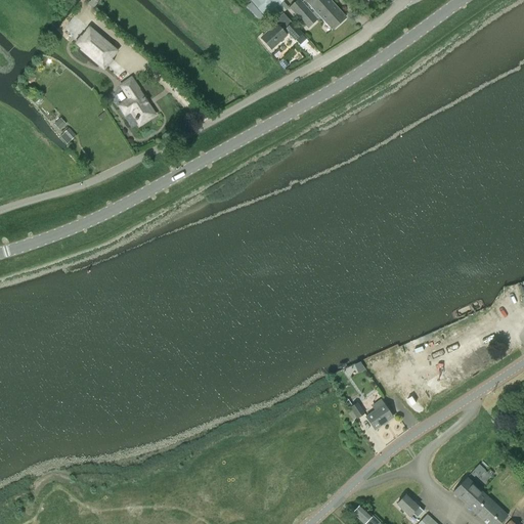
[(249,0),(249,1),(264,17),(284,0),(249,0)]
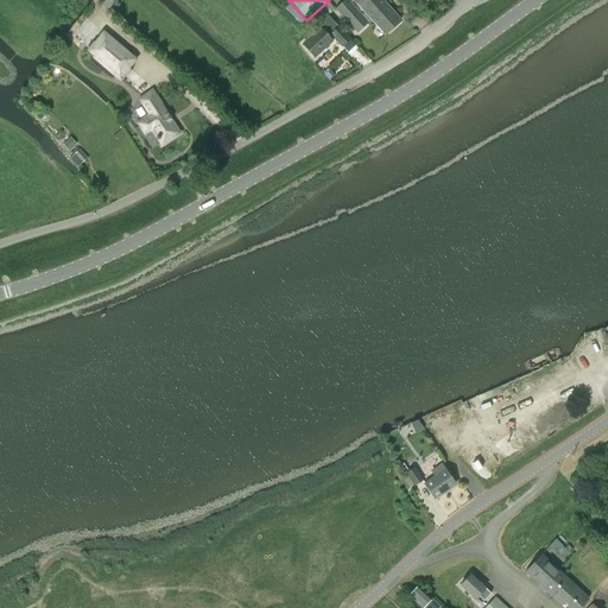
[(368,23),(367,23),(371,20),(385,36),(401,20),(382,0),(353,0),(353,1),(350,4),(347,0),(346,0),(336,10),(356,33),(368,23)]
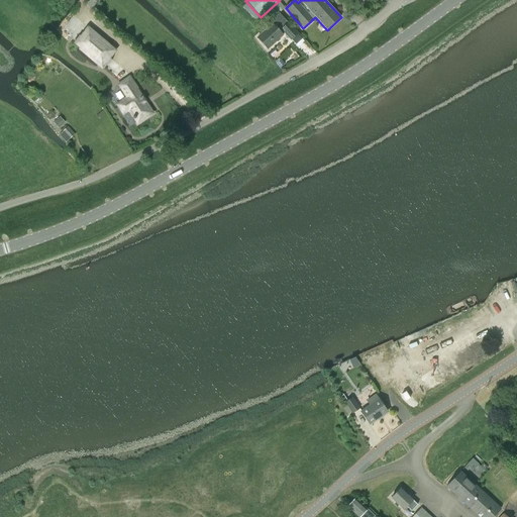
[(298,33),(291,26),(280,13),(272,20),(273,22),(257,36),(269,47),(284,33),(291,40),(298,33)]
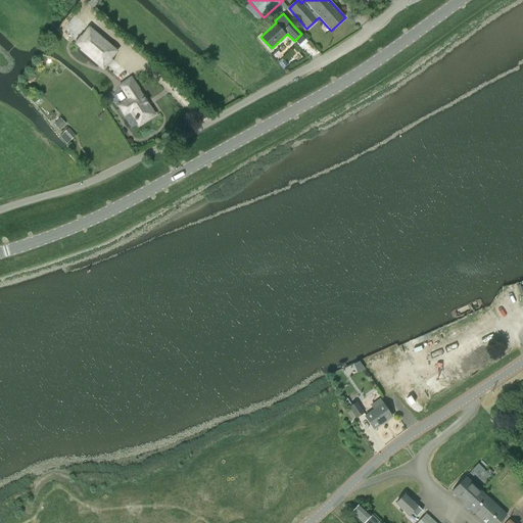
[(111,60),(110,59),(116,52),(89,29),(76,44),(82,48),(81,50),(103,69),(111,60)]
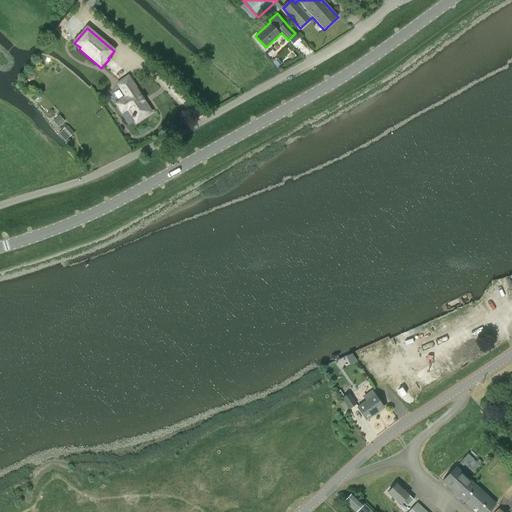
[(144,101),(135,88),(136,88),(128,77),(120,82),(120,83),(118,84),(126,97),(116,104),(122,113),(127,109),(133,118),(134,117),(136,121),(149,112),(143,102),(144,101)]
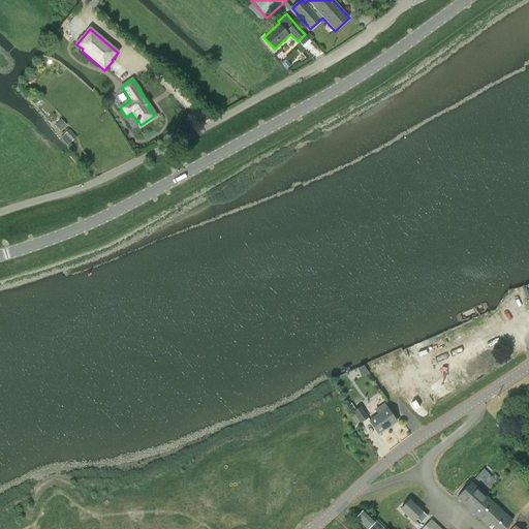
[(67,125),(61,119),(55,125),(60,131),(67,125)]
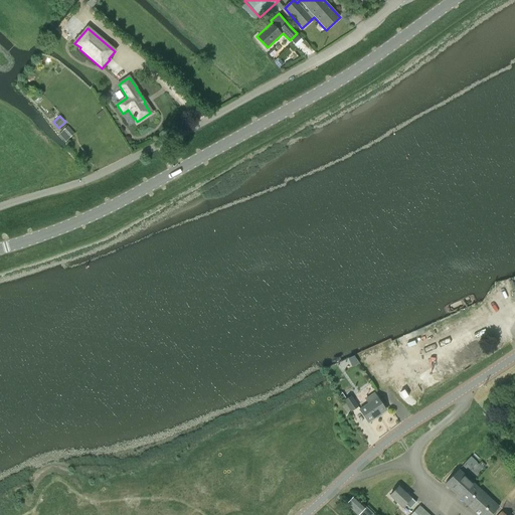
[(63,131),(58,135),(65,142),(74,134),(67,127),(65,125),(61,129),(63,131)]
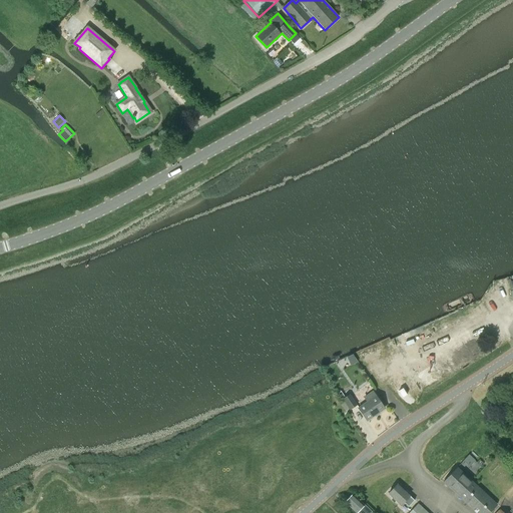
[(481,349),(485,355),(496,349),(492,343),(481,349)]
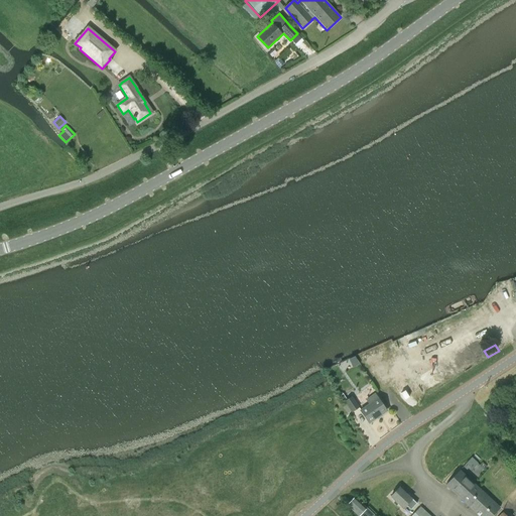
[(447,379),(465,369),(460,361),(441,370),(447,379)]
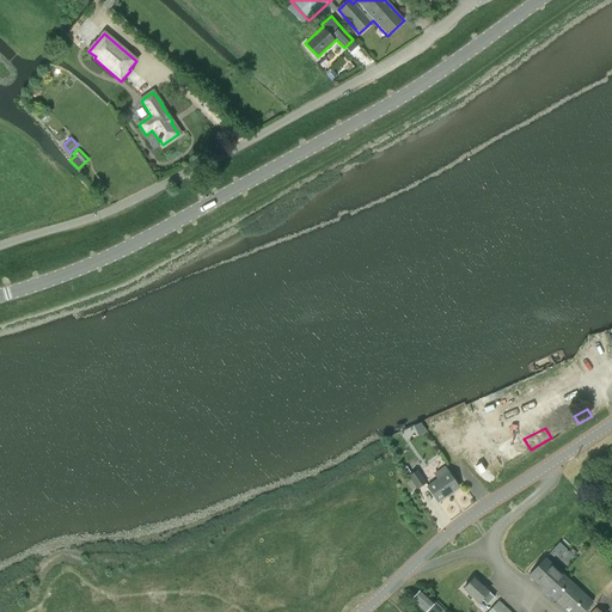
[(438,479),(434,483),(427,487),(439,502),(459,489),(445,466),(434,473),(438,479)]
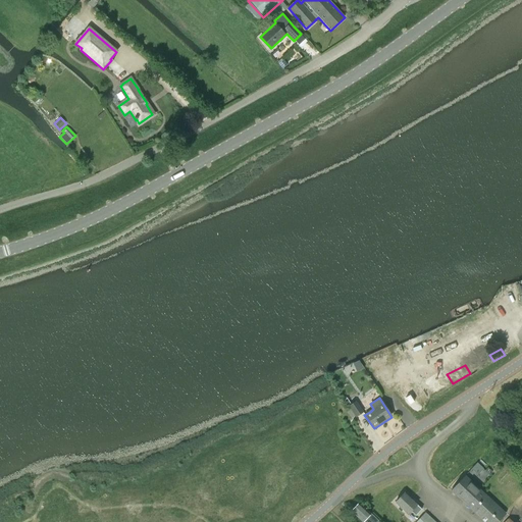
[(349,406),(356,417),(363,412),(356,402),(349,406)]
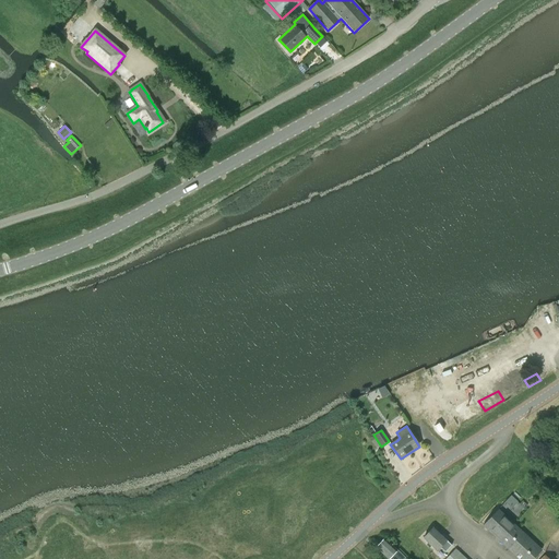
[(518,558),(533,558),(542,550),(498,509),(483,525),(518,558)]
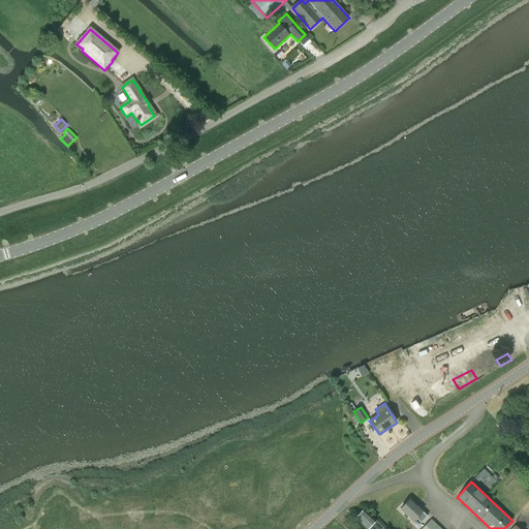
[(413,521),(416,519),(421,523),(427,516),(423,512),(423,511),(409,499),(401,509),(413,521)]
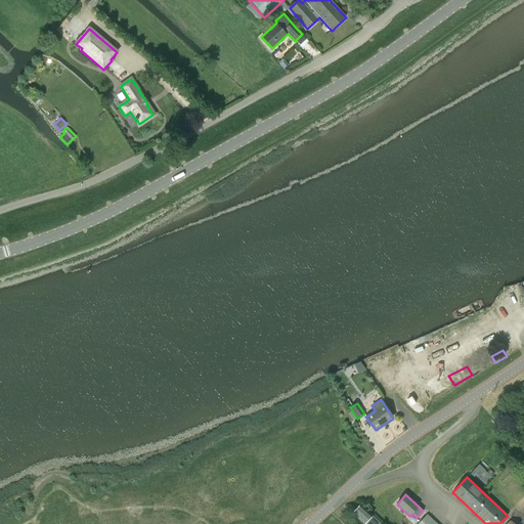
[(352,513),(363,523),(366,520),(370,523),(377,523),(379,523),(372,516),(359,505),(352,513)]
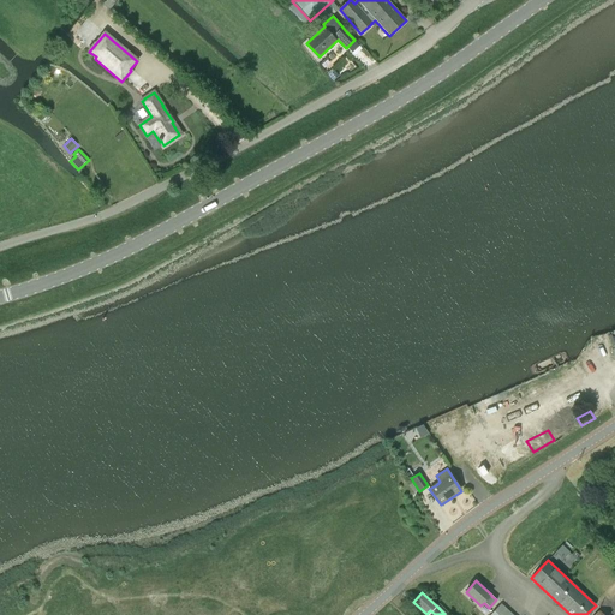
[(512,614),(501,604),(490,614),(512,614)]
